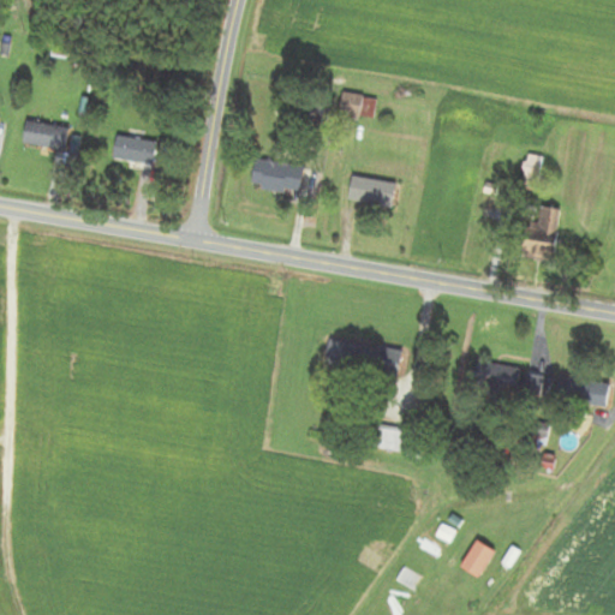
[(366,97),(344,95),(341,114),(365,117),(366,97)]
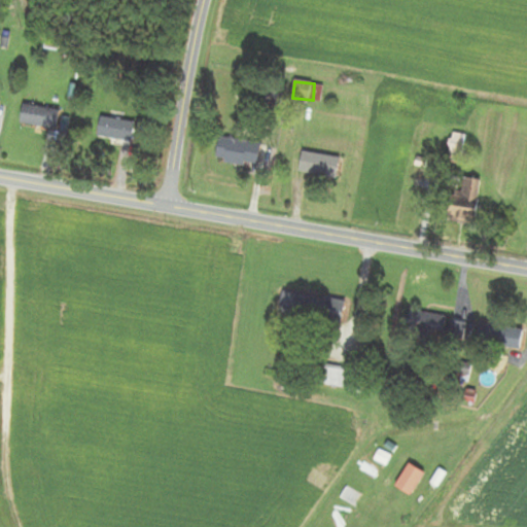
[(58,108),(22,106),(20,125),(57,128),(58,108)]
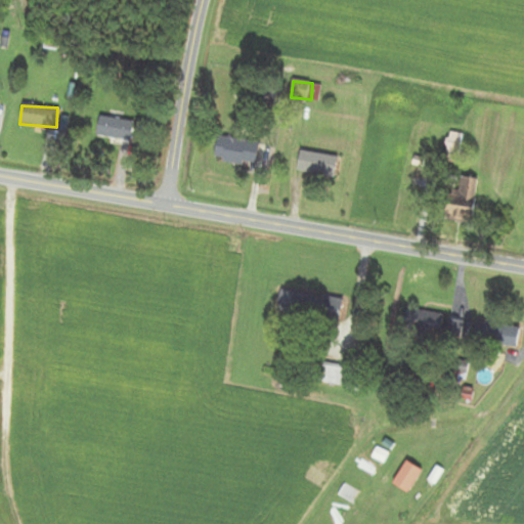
[(133,120),(98,116),(96,137),(130,141),(133,120)]
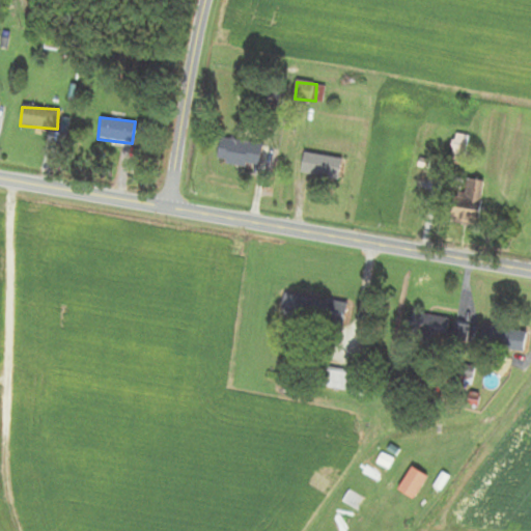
[(455,134),(450,162),(463,164),(467,136),(455,134)]
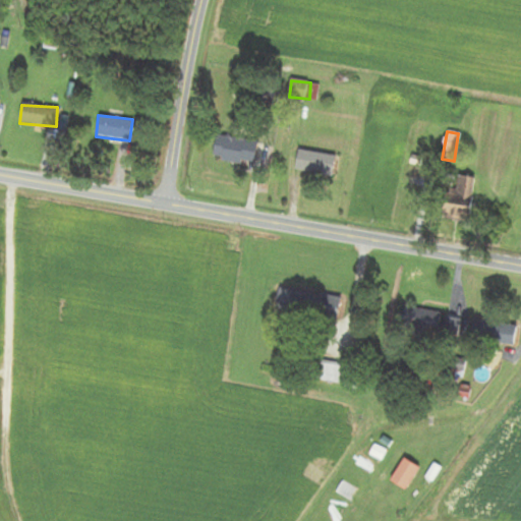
[(213,158),(253,165),(257,140),(217,133),(213,158)]
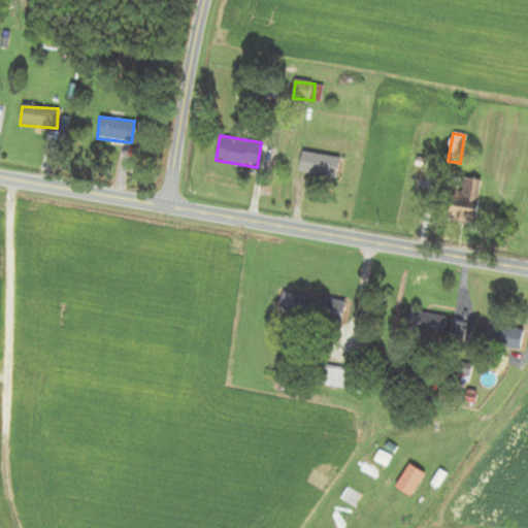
[(339,157),(301,153),(299,173),(337,177),(339,157)]
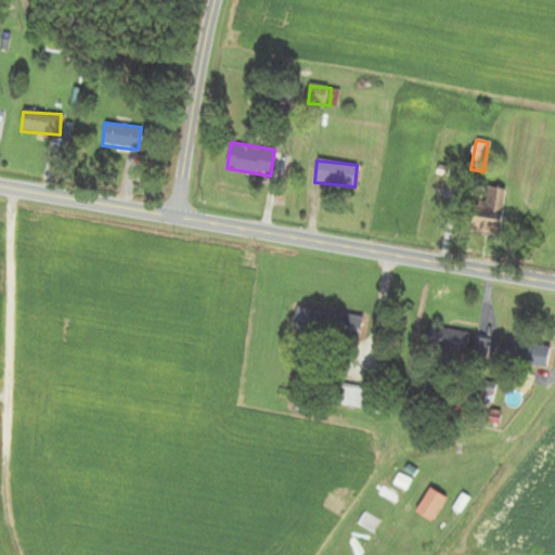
[(470,233),(500,236),(505,190),(488,188),(485,215),(473,213),(470,233)]
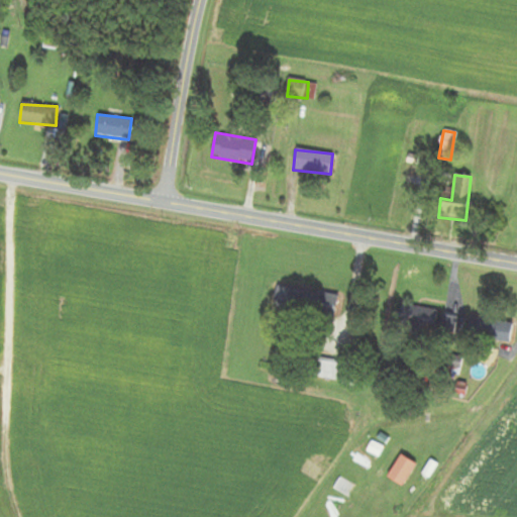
[(338,293),(276,286),(274,308),(335,315),(338,293)]
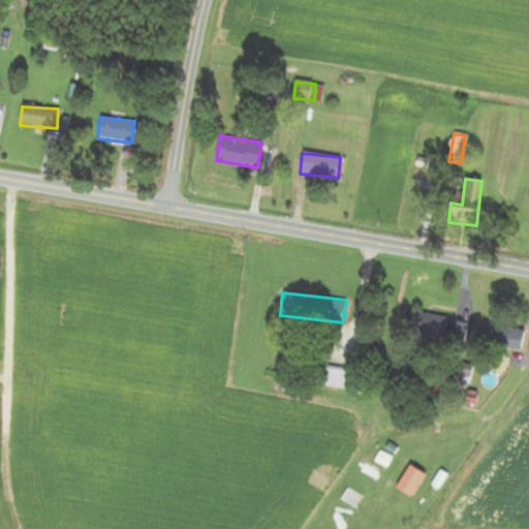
[(403,334),(442,341),(446,317),(408,309),(403,334)]
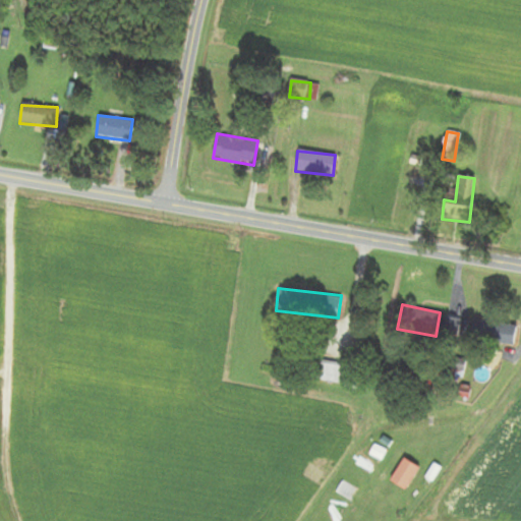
[(442,333),(455,336),(461,317),(448,313),(442,333)]
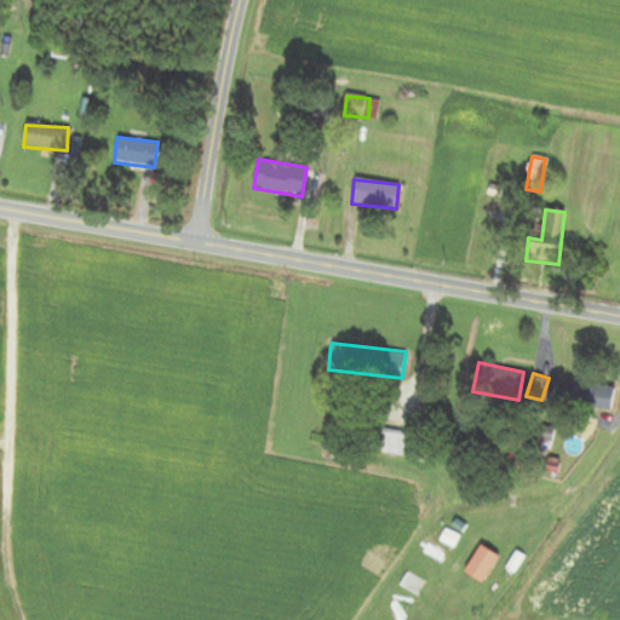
[(610,412),(614,388),(567,379),(563,403),(610,412)]
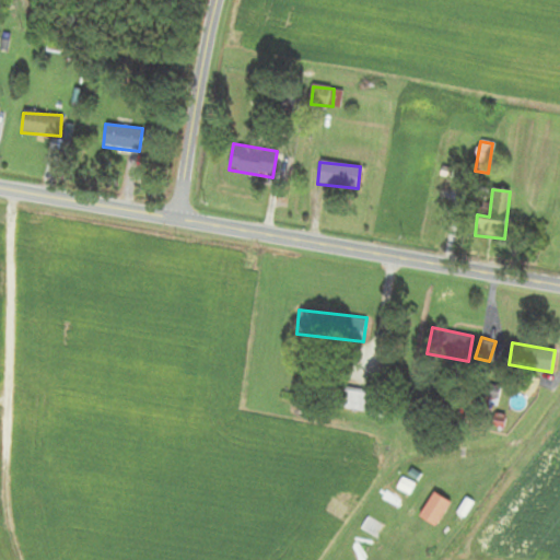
[(372,409),(372,388),(340,388),(340,409),(372,409)]
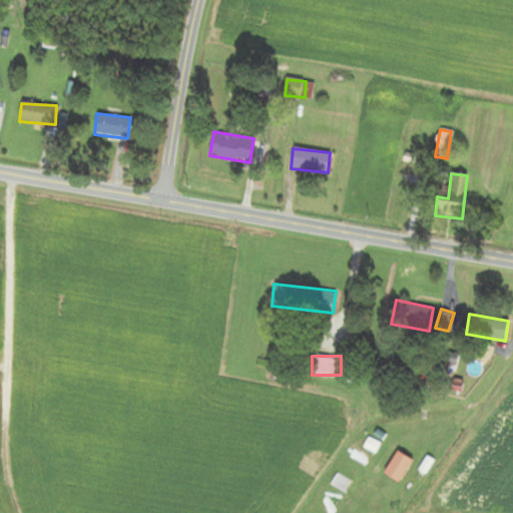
[(378,442),(367,439),(364,449),(375,452),(378,442)]
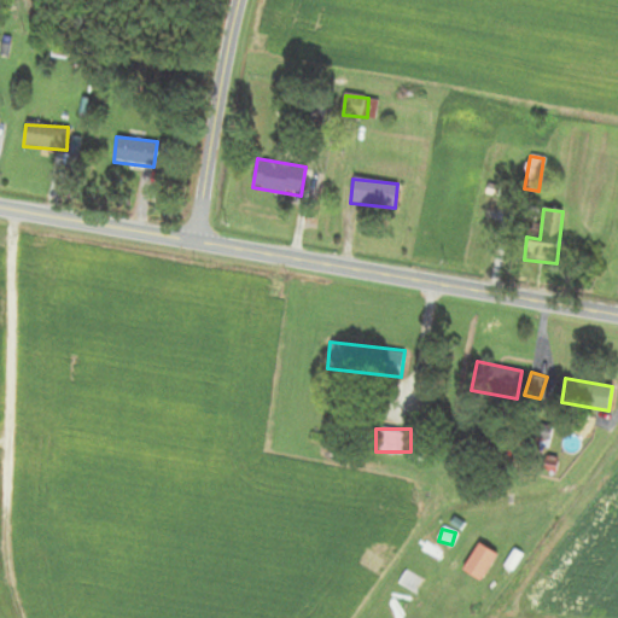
[(497,554),(479,542),(461,567),(479,581),(497,554)]
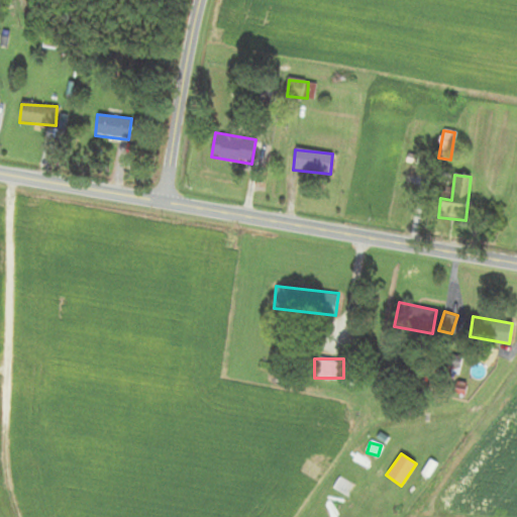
[(352,485),(338,479),(333,489),(347,495),(352,485)]
